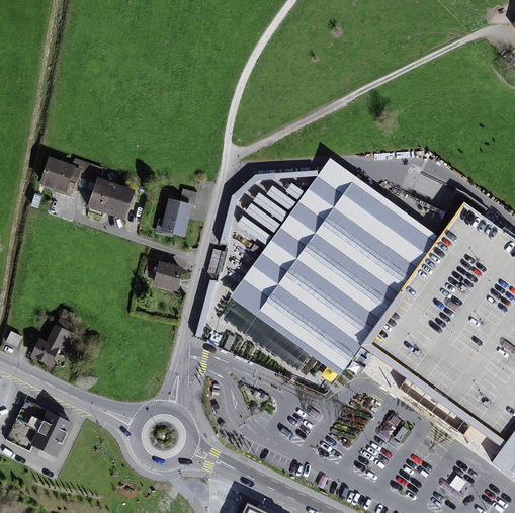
[(48,160),(38,188),(67,197),(73,176),(84,180),(89,164),(69,158),(66,166),(48,160)]
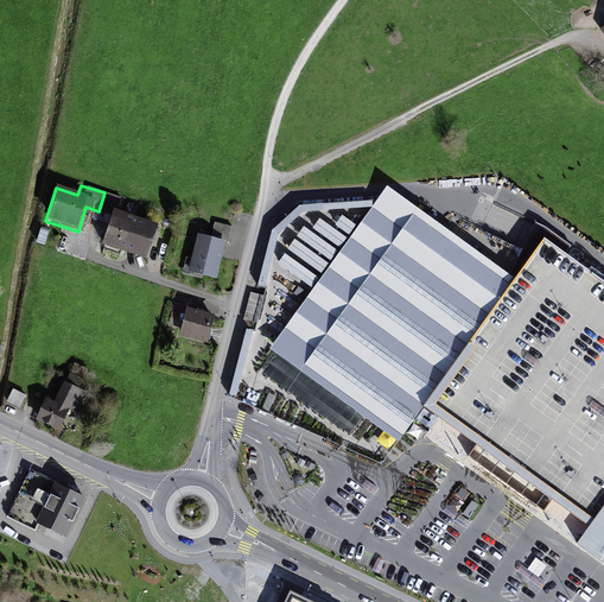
[(400,439),(424,404),(455,426),(591,525),(578,544),(603,562),(603,277),(546,235),(516,277),(386,185),(269,348),(400,439)]
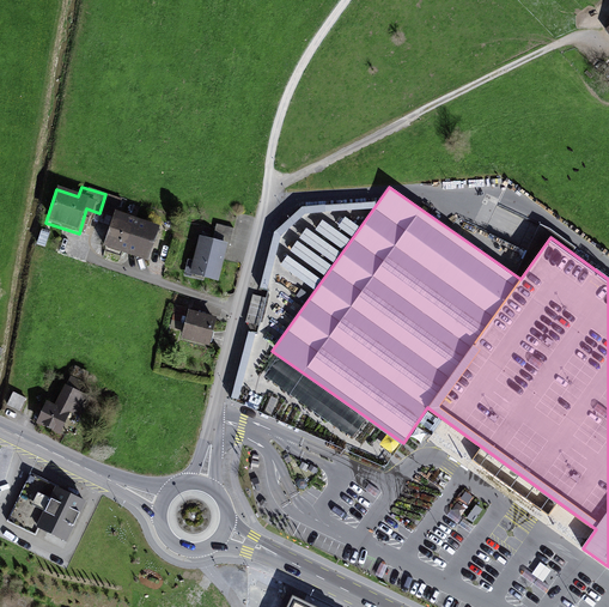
[(116,213),(107,248),(151,261),(160,226),(116,213)]
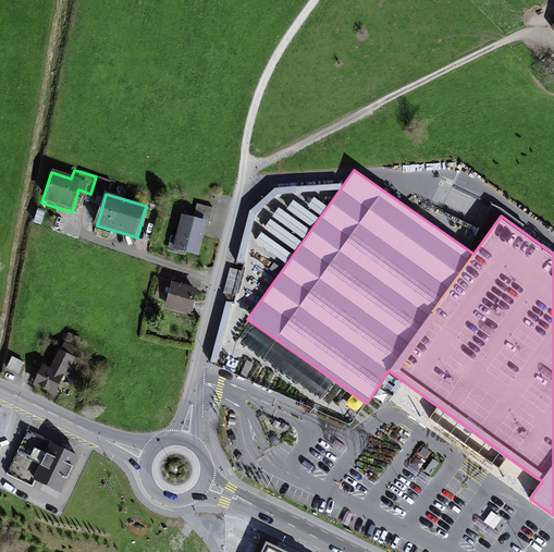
[(206,220),(180,213),(171,247),(197,254),(206,220)]
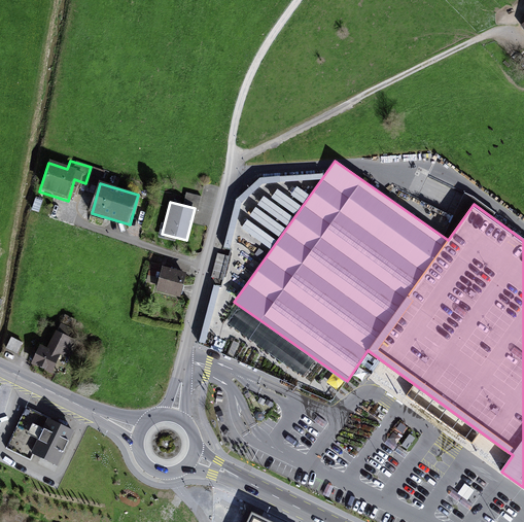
[(162,268),(154,291),(178,298),(184,275),(162,268)]
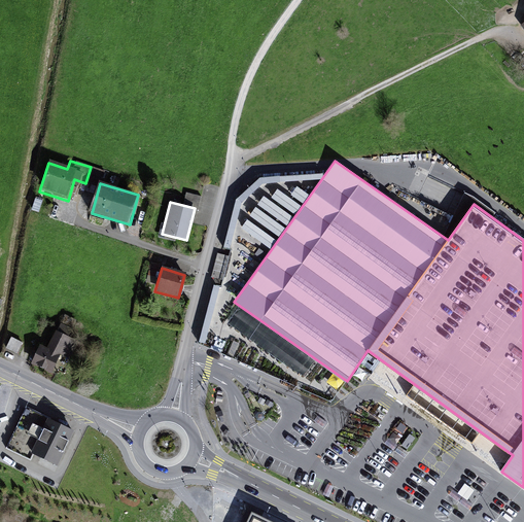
[(40,345),(31,362),(54,374),(62,356),(71,337),(57,331),(47,349),(40,345)]
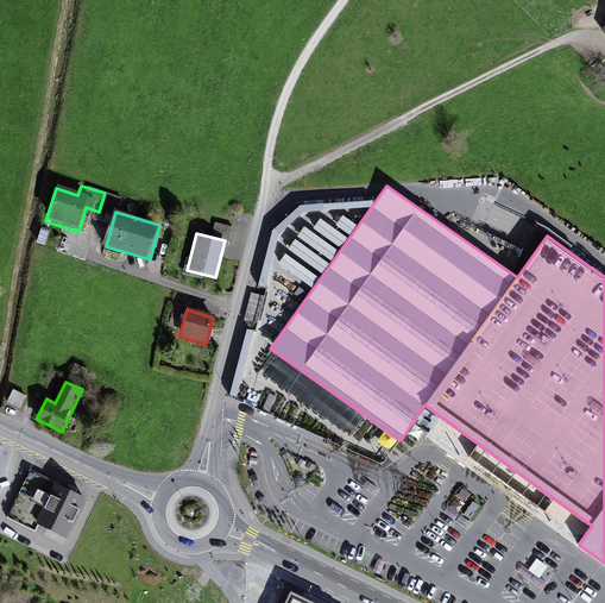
[(24,395),(11,387),(4,400),(18,407),(24,395)]
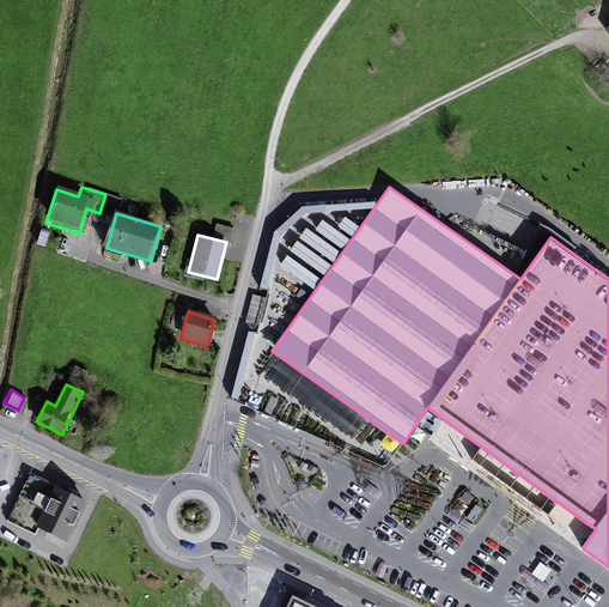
[(29,472),(5,519),(60,547),(84,499),(29,472)]
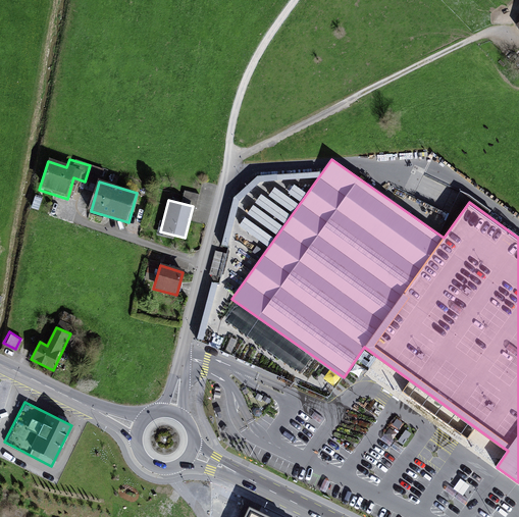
[(269,516),(248,507),(242,516),(269,516)]
